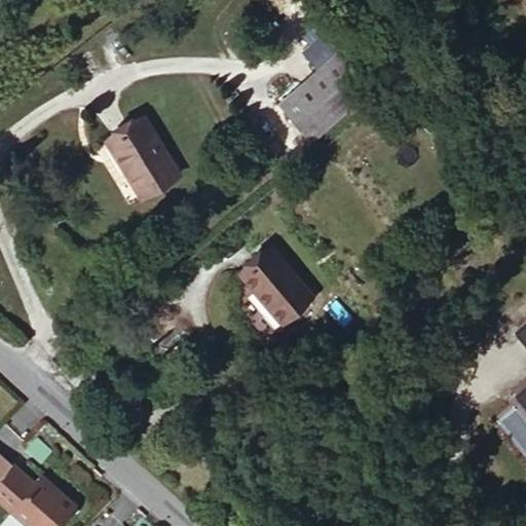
[(367,92),(335,54),(278,99),(310,139),(367,92)]
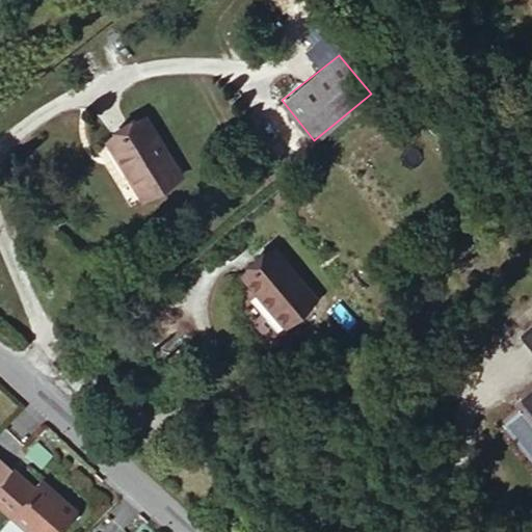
[(184,173),(143,116),(107,143),(133,177),(129,181),(144,201),(184,173)]
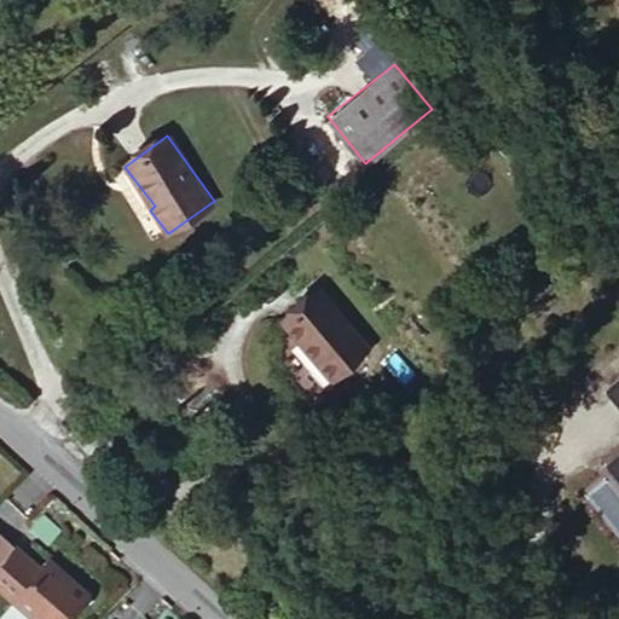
[(366,346),(319,288),(279,319),(327,379),(366,346)]
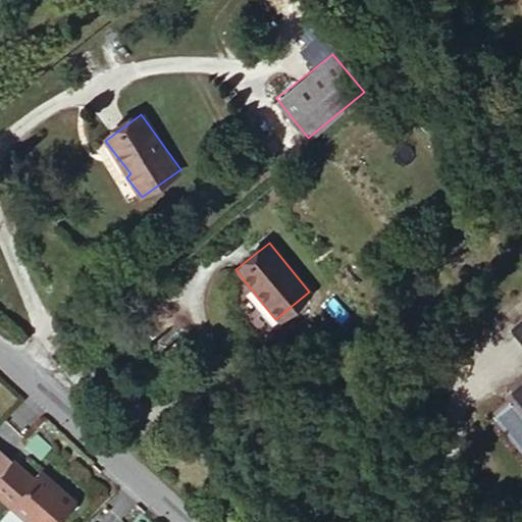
[(521,321),(511,330),(521,344),(521,382),(509,394),(521,409),(521,321)]
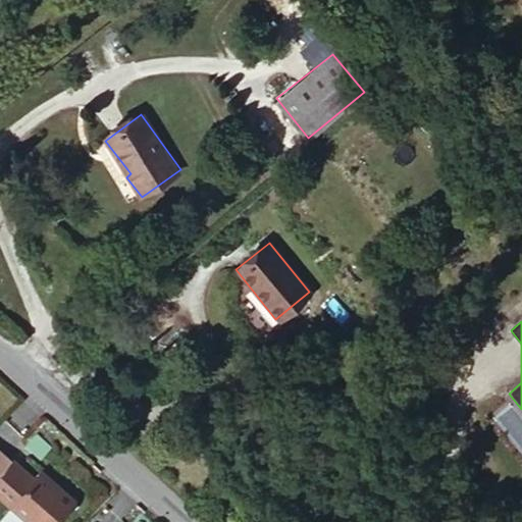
[(12,462),(0,475),(0,498),(25,521),(57,521),(73,504),(40,473),(33,480),(12,462)]
